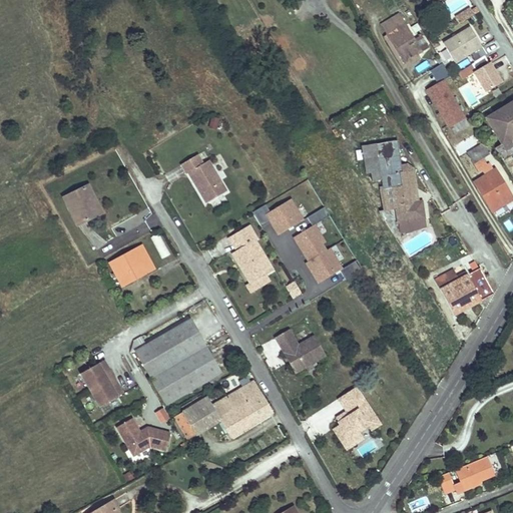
[(469,18),(475,15),(471,9),(466,12),(469,18)]
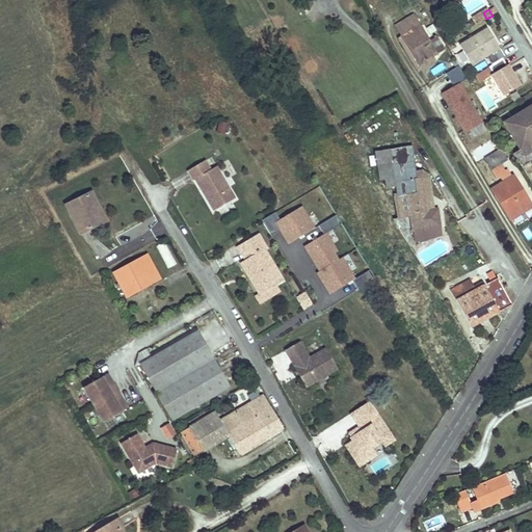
[(477,25),(486,19),(483,12),(473,19),(477,25)]
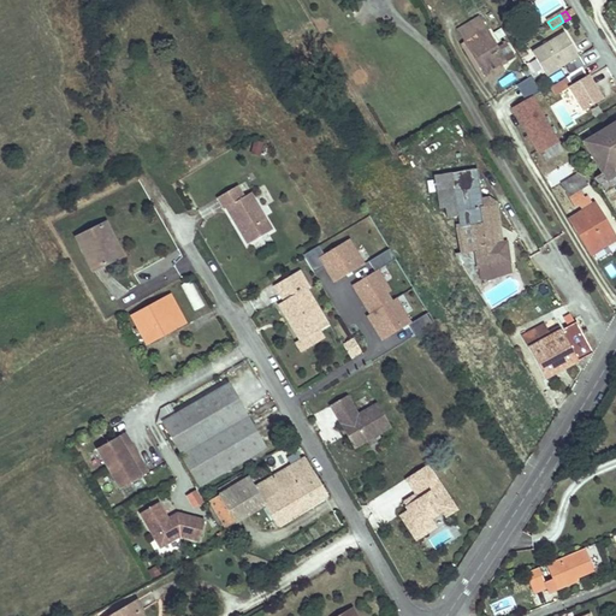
[(466,41),(463,41),(484,75),(502,65),(507,61),(480,17),(458,29),(466,41)]
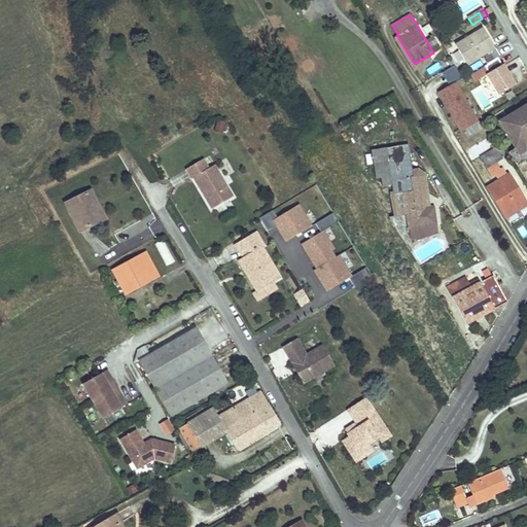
[(500,57),(483,28),(456,44),(467,65),(482,56),(487,65),(498,59),(500,57)]
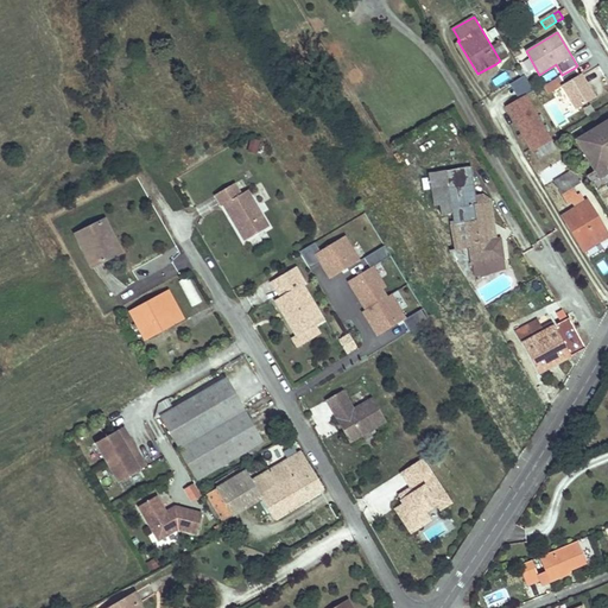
[(564,84),(562,86),(562,87),(576,109),(595,99),(581,75),(580,75),(575,68),(562,75),(559,76),(564,84)]
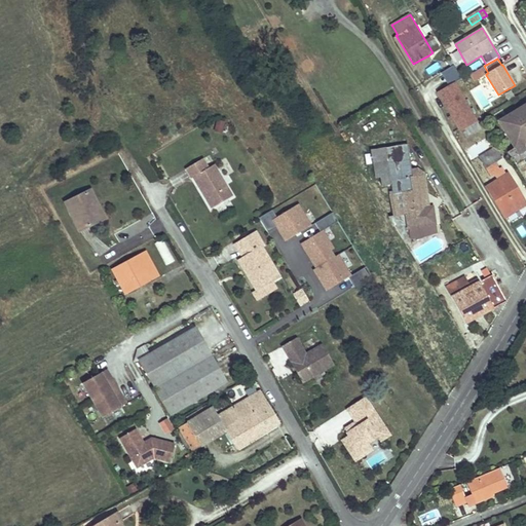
[(461,77),(454,65),(441,73),(449,85),(454,81),(461,77)]
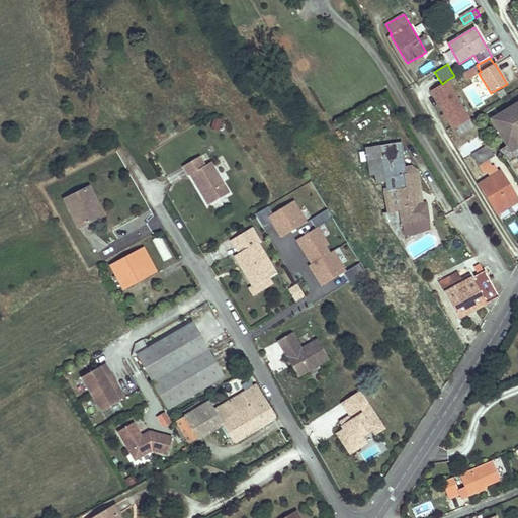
[(481,72),(477,65),(463,73),(467,80),(479,74),(479,73),(481,72)]
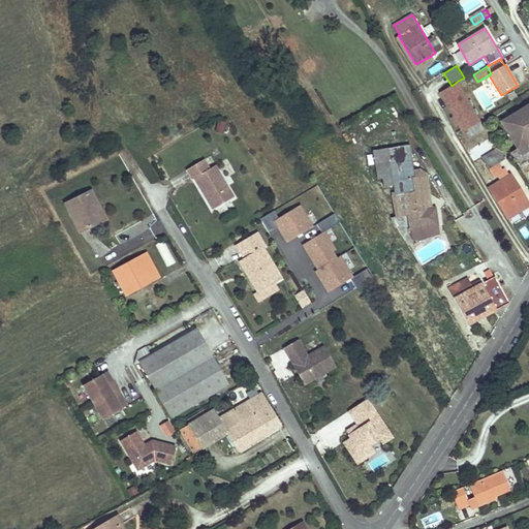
[(457,82),(440,92),(464,131),(480,121),(457,82)]
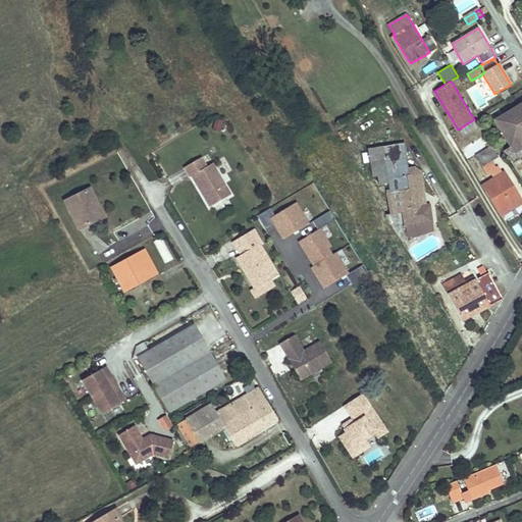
[(521,139),(521,102),(494,120),(511,146),(504,150),(512,164),(521,157),(521,148),(518,142),(521,139)]
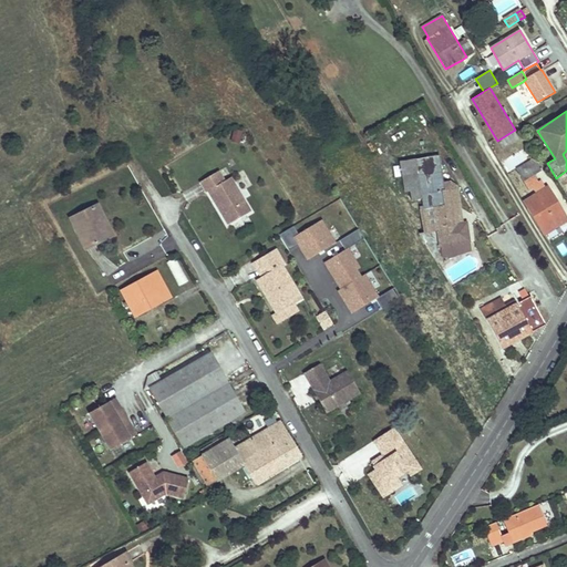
[(444,188),(443,182),(439,155),(400,161),(404,189),(409,189),(411,199),(423,198),(424,208),(434,207),(437,230),(440,245),(441,245),(470,240),(466,220),(462,222),(456,223),(452,187),(444,188)]
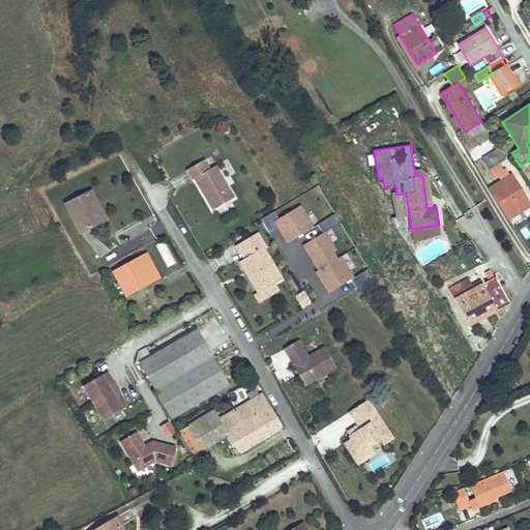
[(499,148),(486,156),(493,167),(499,164),(505,158),(499,148)]
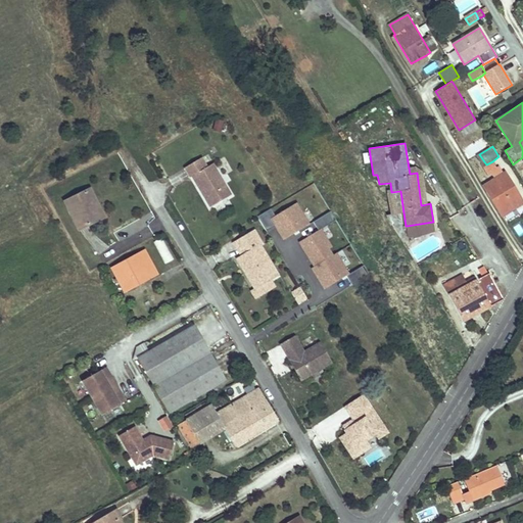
[(486,164),(479,154),(477,155),(483,167),(486,164)]
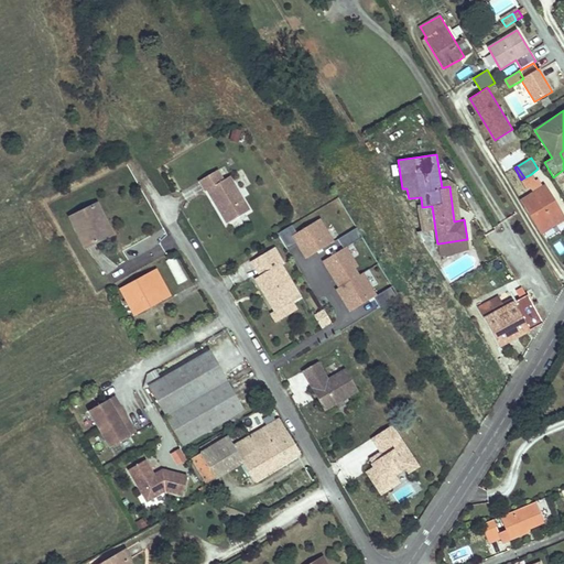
[(250,210),(229,176),(224,181),(217,170),(199,181),(206,192),(207,191),(218,207),(219,206),(221,209),(219,210),(227,224),(250,210)]
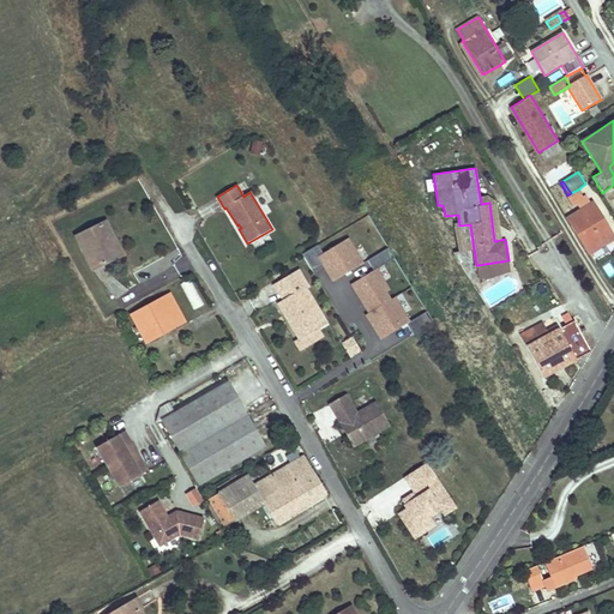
[(576,202),(583,198),(578,190),(571,193),(576,202)]
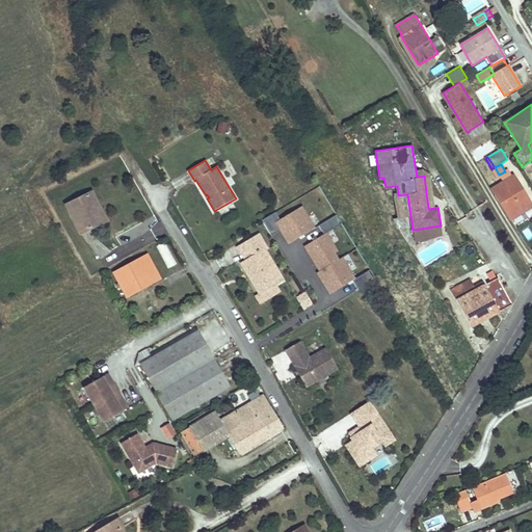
[(423,169),(416,170),(417,177),(424,176),(428,209),(433,208),(429,176),(423,169)]
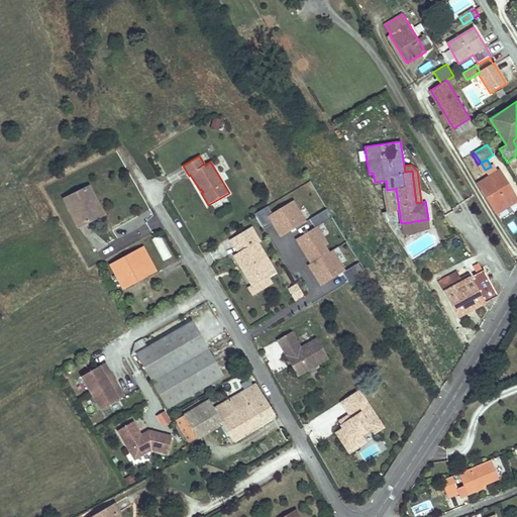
[(493,166),(491,167),(485,170),(487,172),(490,176),(489,176),(506,203),(508,206),(516,200),(516,199),(499,171),(497,172),(493,166)]
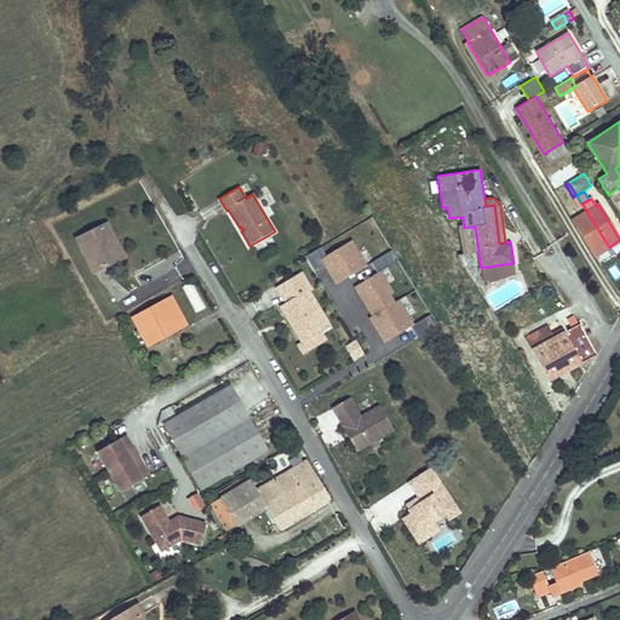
[(574,219),(593,252),(607,244),(586,211),(574,219)]
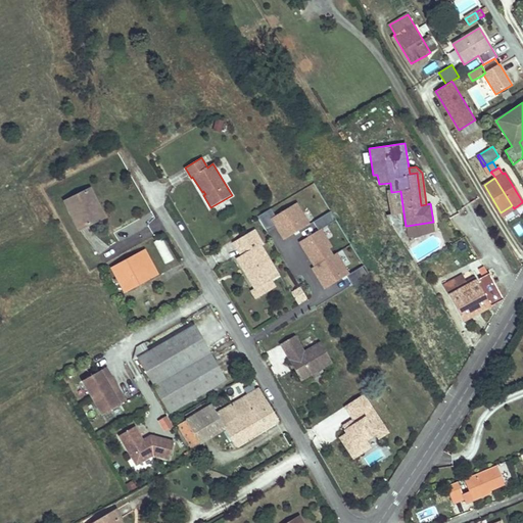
[(79,229),(99,220),(90,201),(95,198),(91,189),(65,201),(79,229)]
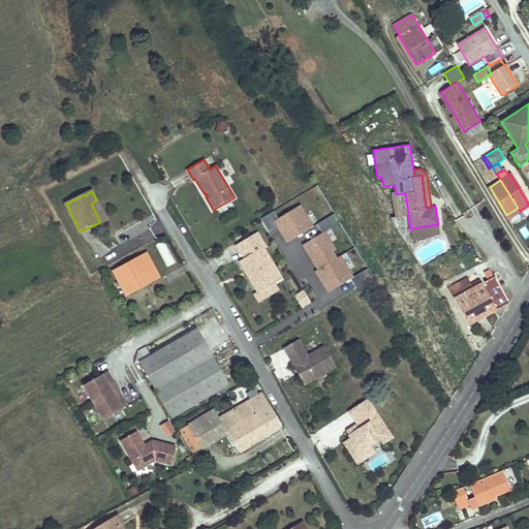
[(408,215),(405,193),(396,194),(394,195),(397,217),(408,215)]
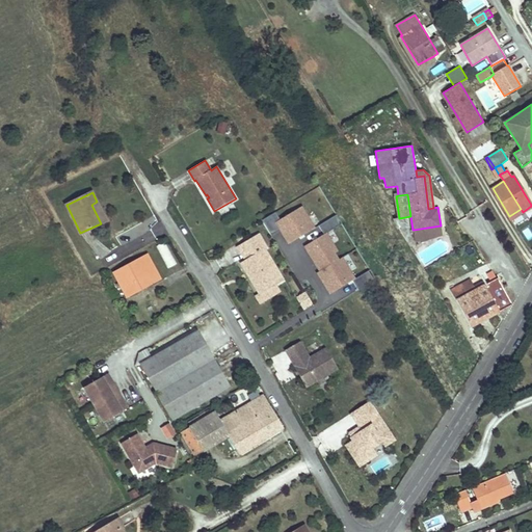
[(106,220),(97,202),(91,205),(101,223),(106,220)]
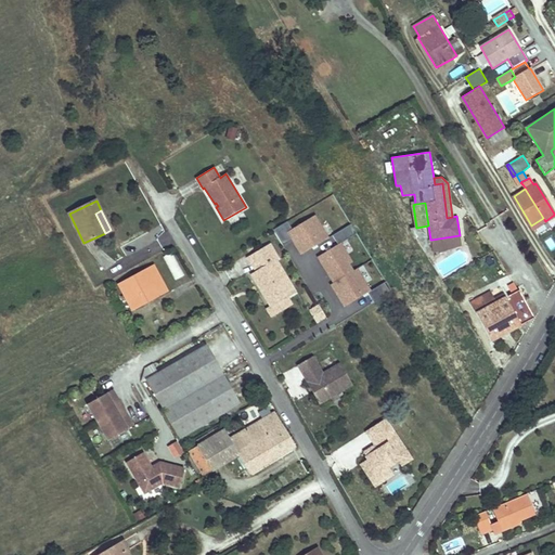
[(292,229),(287,221),(273,230),(283,246),(293,240),(301,254),(327,239),(314,216),(292,229)]
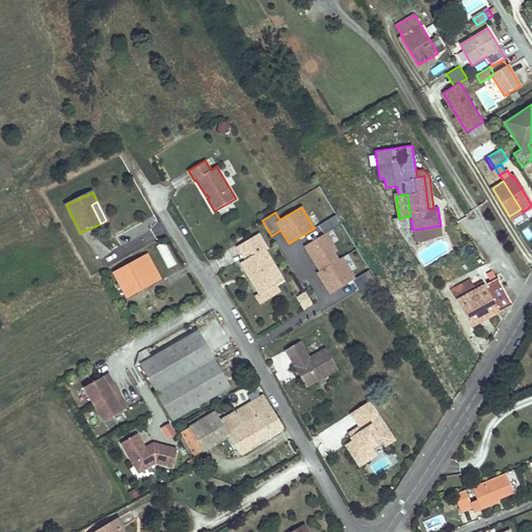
[(511,219),(523,212),(521,209),(509,216),(511,219)]
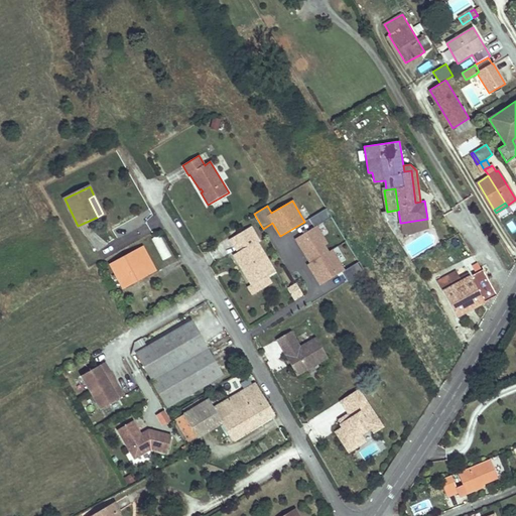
[(296,239),(310,263),(328,252),(324,246),(327,244),(316,227),(332,218),(327,209),(309,219),(314,228),(296,239)]
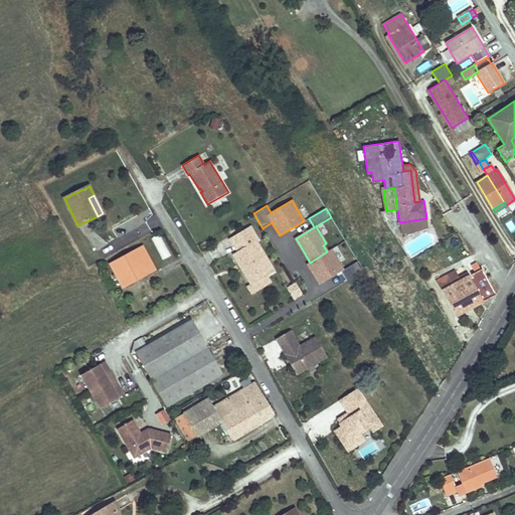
[(426,218),(400,222),(402,235),(427,227),(426,218)]
